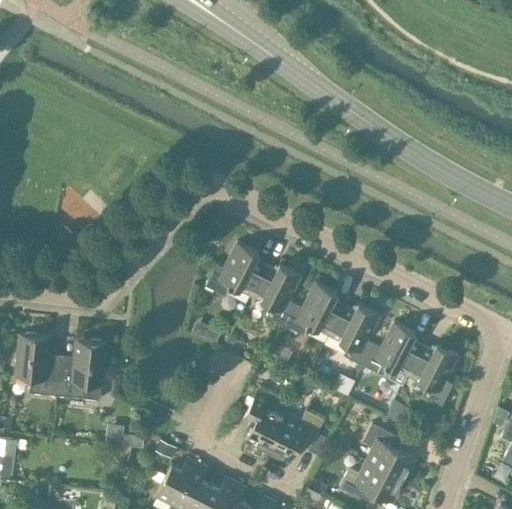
[(250,295),(265,266),(254,261),(258,254),(237,243),(224,268),(216,264),(205,286),(225,296),(231,285),(250,295)]
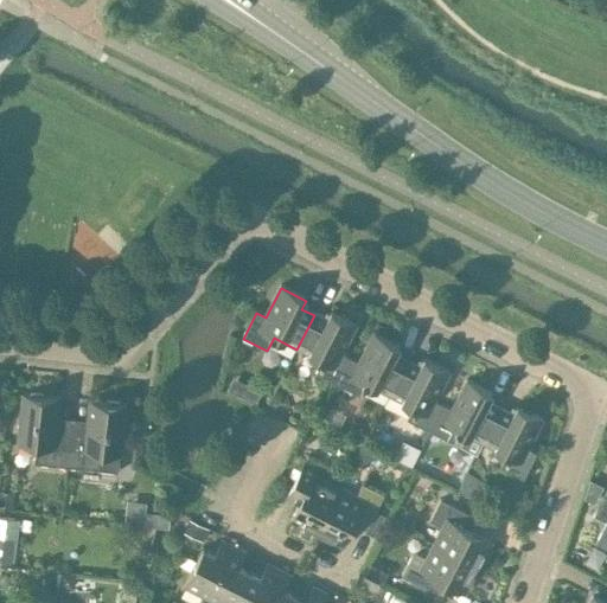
[(327,322),(314,315),(296,350),(320,361),(314,374),(337,386),(350,360),(342,355),(357,326),(332,314),(327,322)]
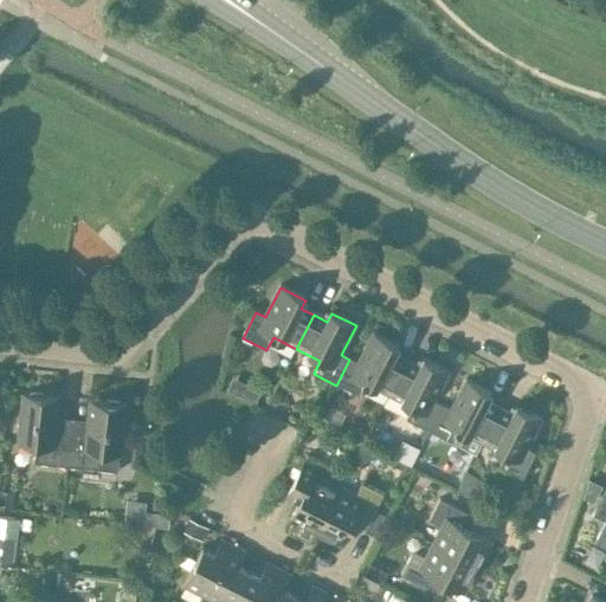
[(389,396),(407,362),(394,356),(399,348),(373,335),(358,364),(349,360),(336,386),(360,397),(366,384),(389,396)]
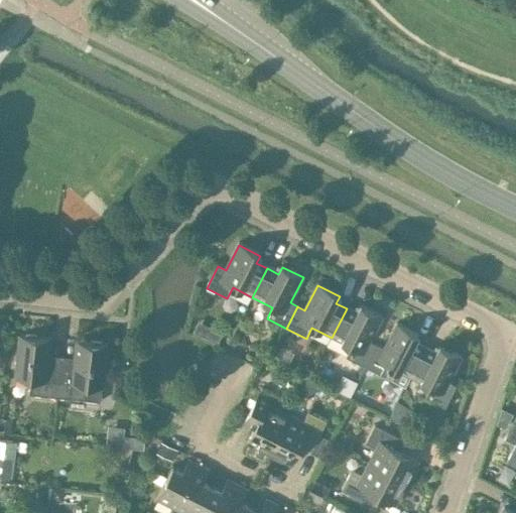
[(357,314),(347,308),(332,338),(352,348),(346,359),(366,368),(377,347),(370,343),(382,317),(361,306),(357,314)]
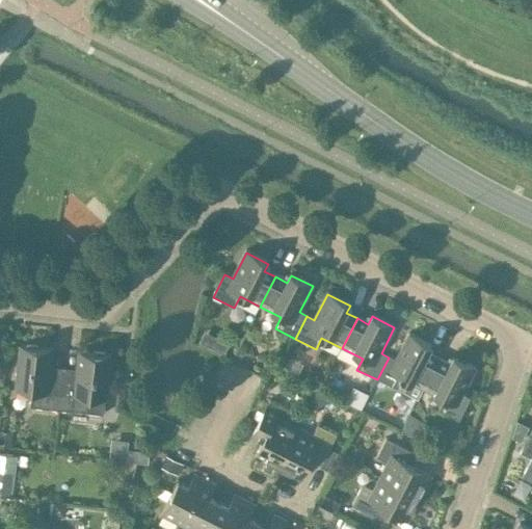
[(206,335),(203,347),(231,353),(234,342),(206,335)]
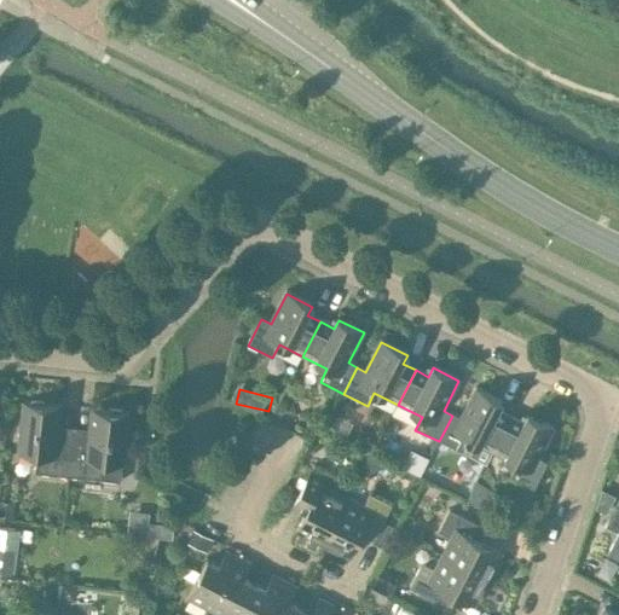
[(493,453),(510,418),(497,412),(502,404),(476,390),(461,421),(452,416),(439,441),(462,453),(469,441),(493,453)]
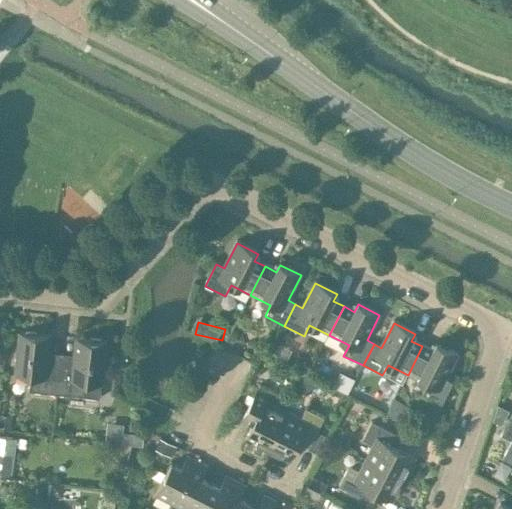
[(57,396),(61,363),(49,362),(51,338),(19,334),(15,376),(31,377),(29,393),(57,396)]
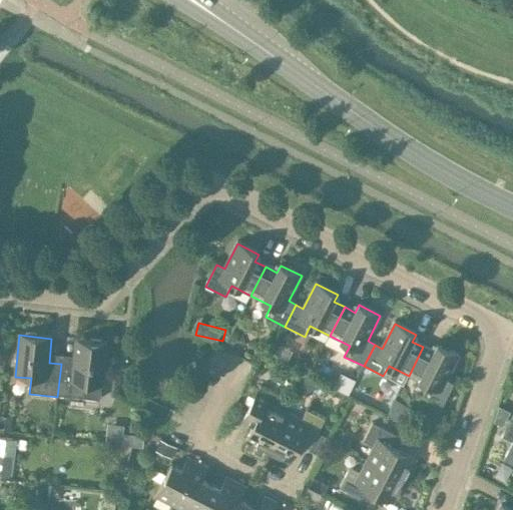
[(100,402),(102,386),(103,386),(107,345),(75,342),(73,365),(61,364),(57,397),(100,402)]
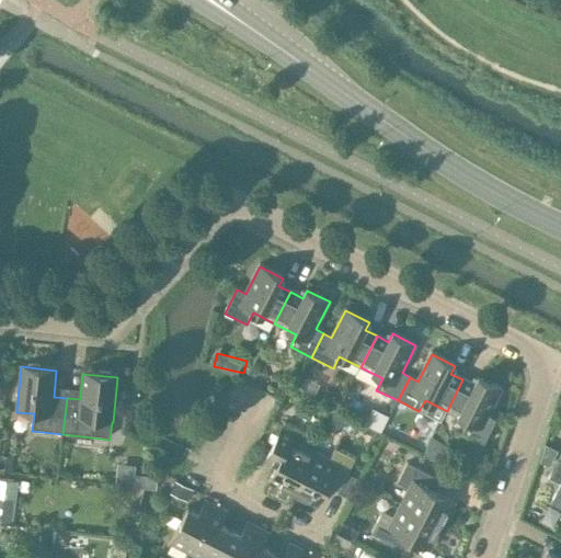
[(474,386),(462,379),(447,411),(468,422),(462,433),(484,445),(496,421),(489,417),(502,389),(479,377),(474,386)]
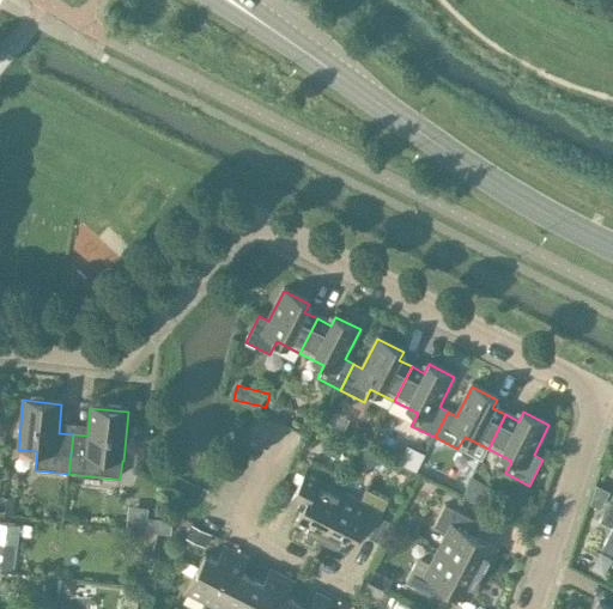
[(320,541),(343,495),(326,487),(333,474),(311,463),(289,507),(301,513),(295,528),(320,541)]
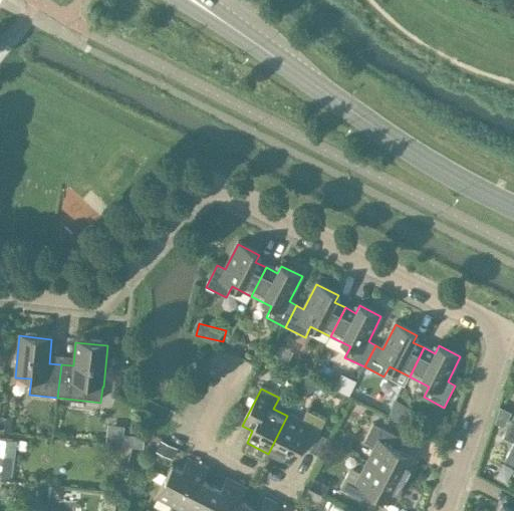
[(325,422),(307,412),(302,423),(287,416),(268,454),(290,465),(302,442),(312,448),(325,422)]
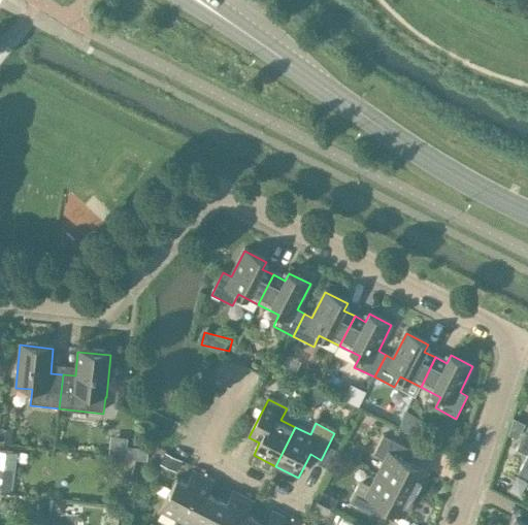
[(527,459),(527,428),(516,454),(527,459)]
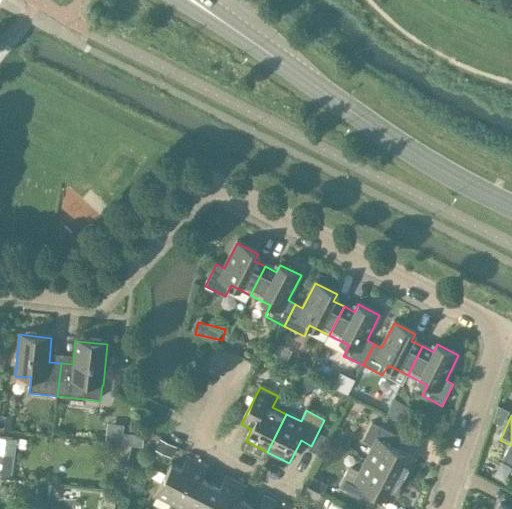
[(0,429),(11,431),(13,418),(0,416),(0,429)]
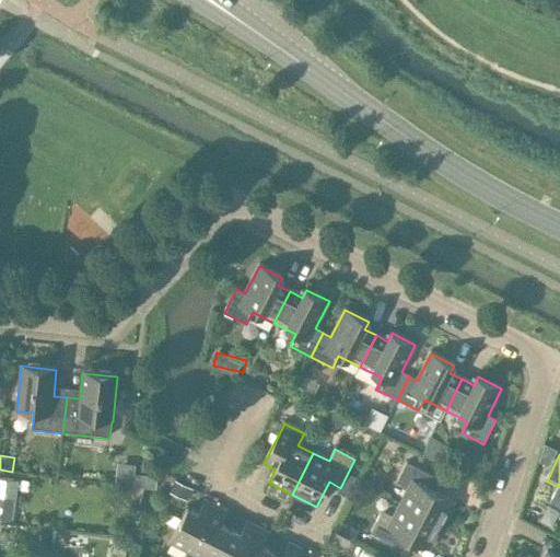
[(429,488),(435,477),(407,462),(397,483),(408,488),(400,505),(442,525),(453,501),(429,488)]
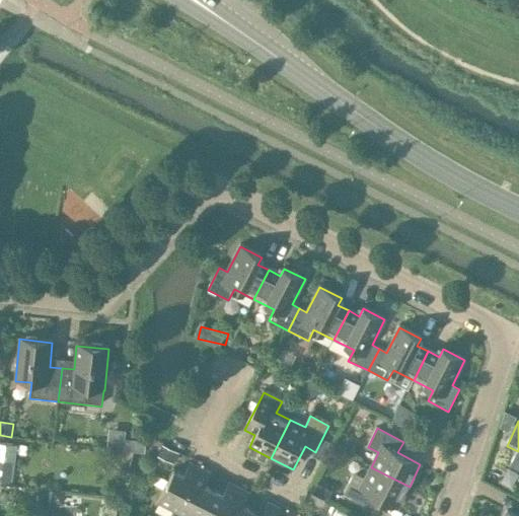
[(144,454),(145,443),(125,441),(123,452),(144,454)]
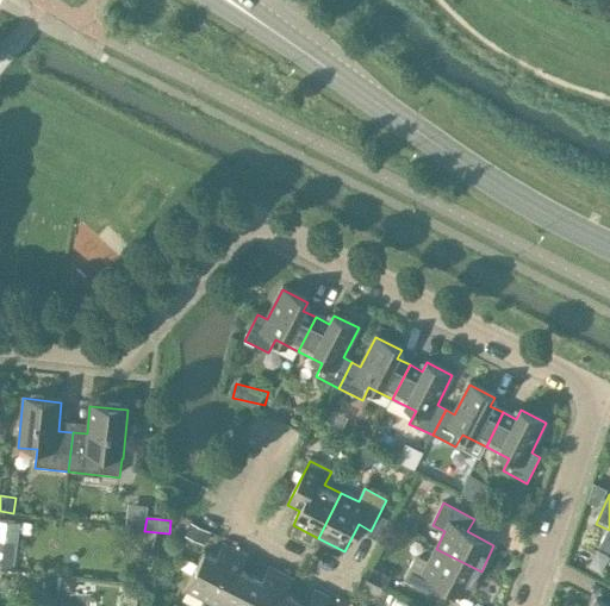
[(205,530),(199,528),(190,523),(185,533),(199,541),(205,530)]
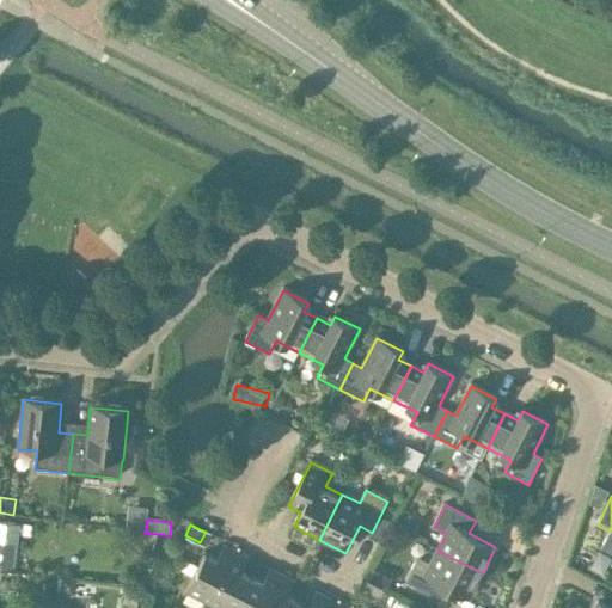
[(209,606),(236,553),(224,547),(216,562),(204,556),(185,594),(209,606)]
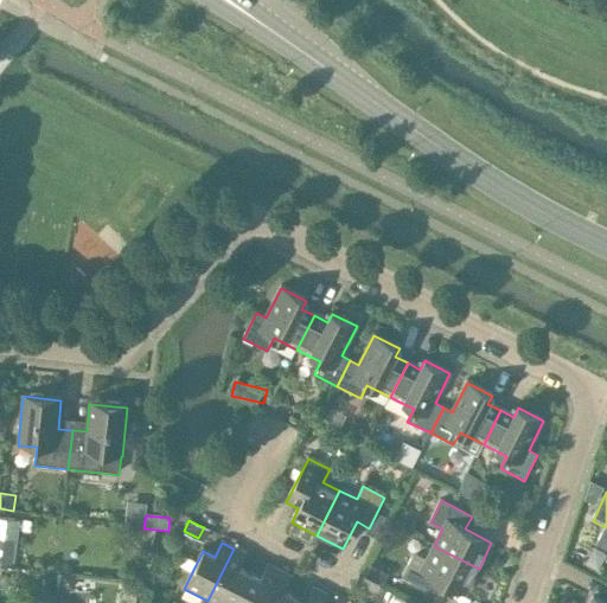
[(465,595),(479,569),(434,546),(426,563),(413,557),(402,578),(433,594),(439,582),(465,595)]
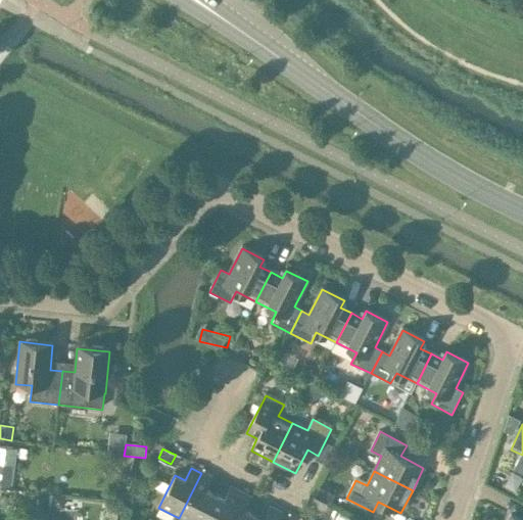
[(202,519),(215,495),(205,490),(211,478),(201,473),(179,518),(182,519),(202,519)]
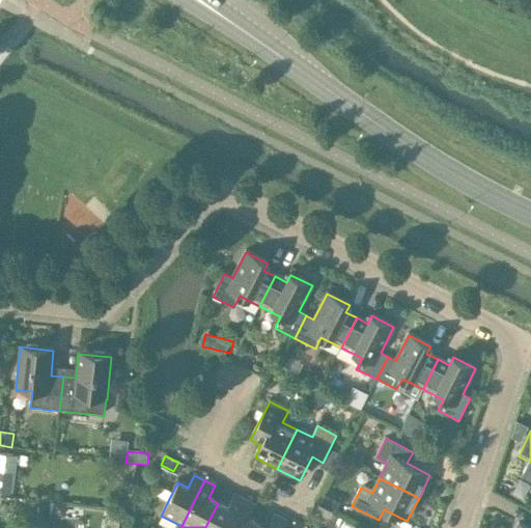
[(230,527),(245,501),(234,495),(227,507),(218,503),(205,527),(230,527)]
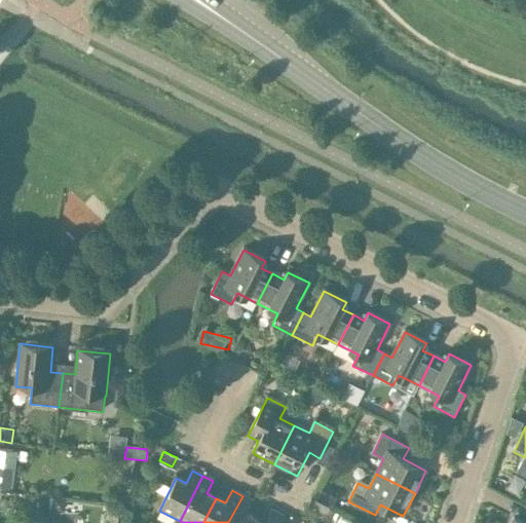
[(253,522),(256,518),(247,514),(253,501),(242,496),(228,522),(253,522)]
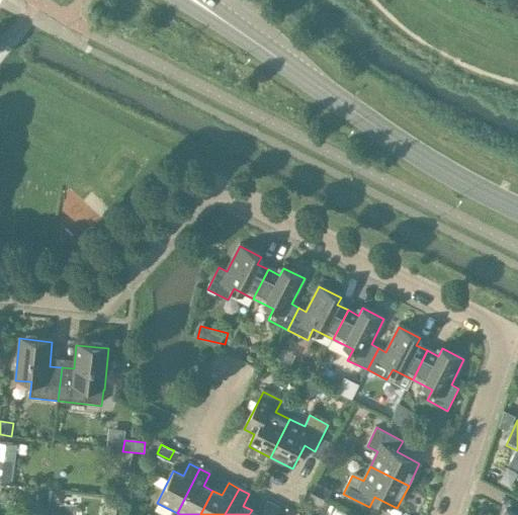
[(274,514),(278,509),(267,503),(261,514),(259,514),(252,510),(249,514),(274,514)]
